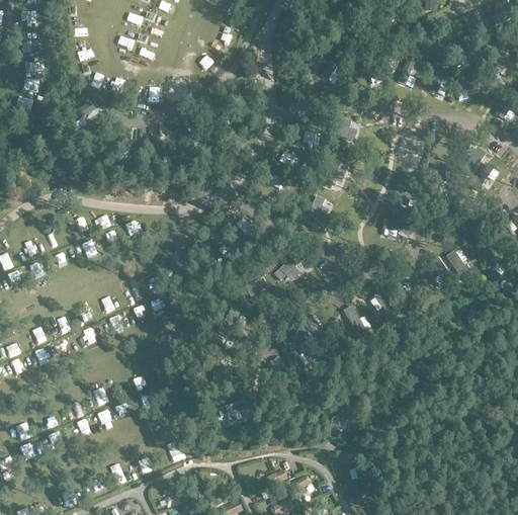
[(510,8),(491,16),(495,23),(513,15),(510,8)]
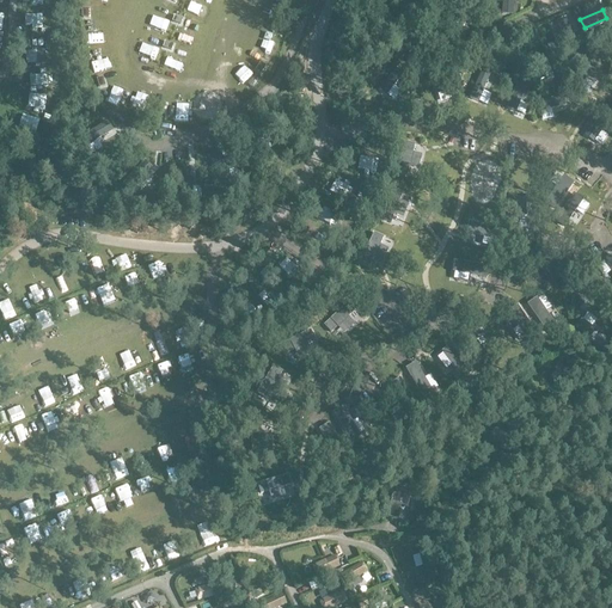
[(552,34),(557,43),(574,35),(564,14),(556,18),(561,30),(552,34)]
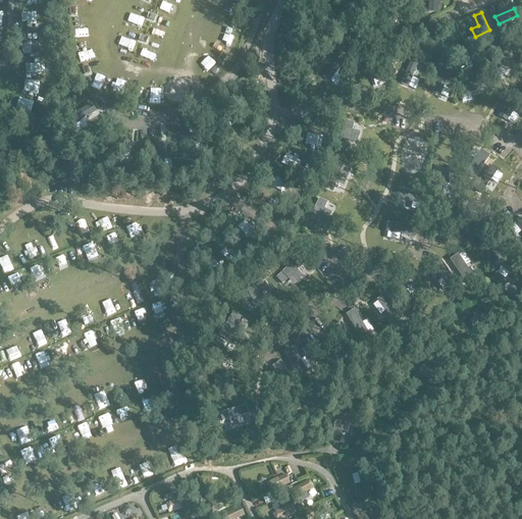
[(39,36),(39,26),(23,27),(24,36),(39,36)]
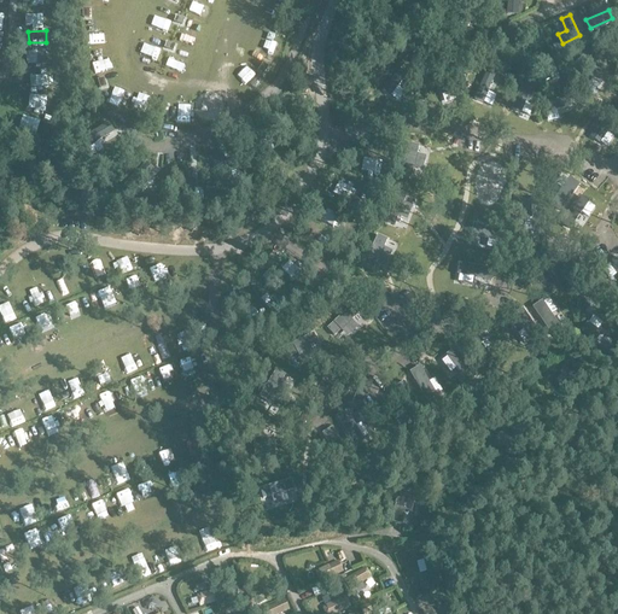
[(592,76),(599,82),(599,83),(607,74),(583,52),(575,60),(592,76)]
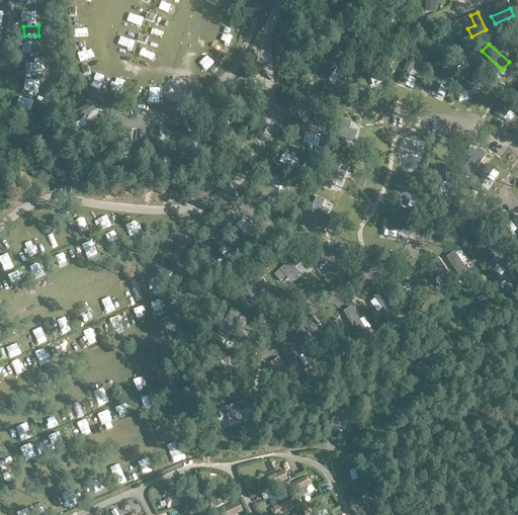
[(29,57),(38,57),(37,47),(29,47),(29,57)]
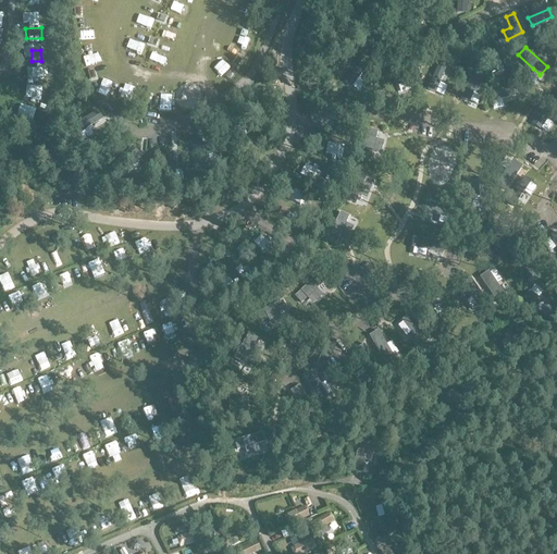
[(497,70),(504,68),(498,53),(492,56),(497,70)]
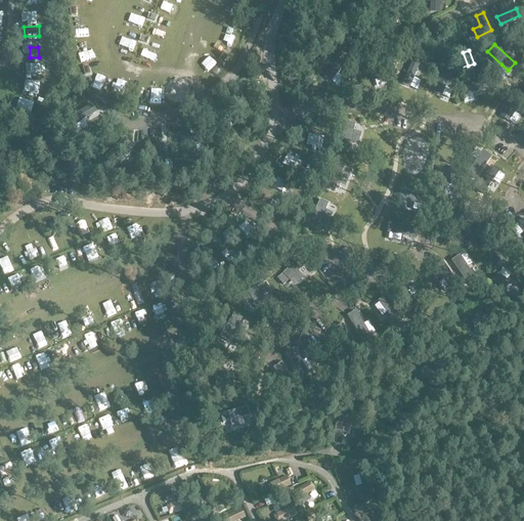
[(47,81),(44,68),(31,70),(33,83),(47,81)]
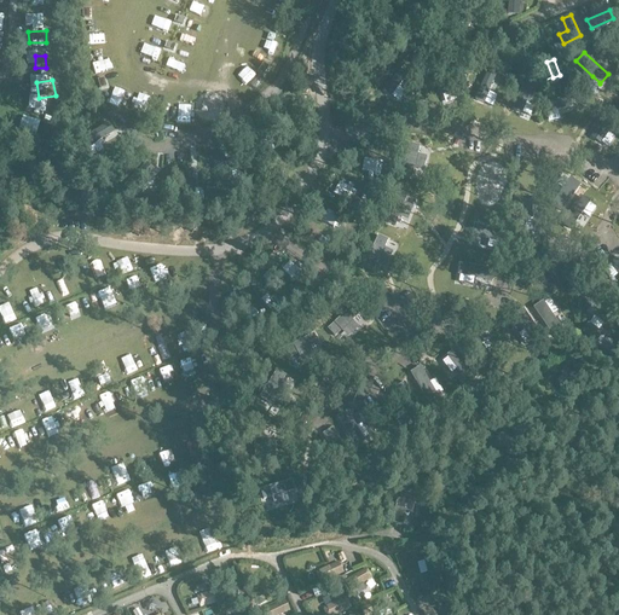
[(114,127),(108,117),(81,137),(87,145),(98,138),(114,127)]
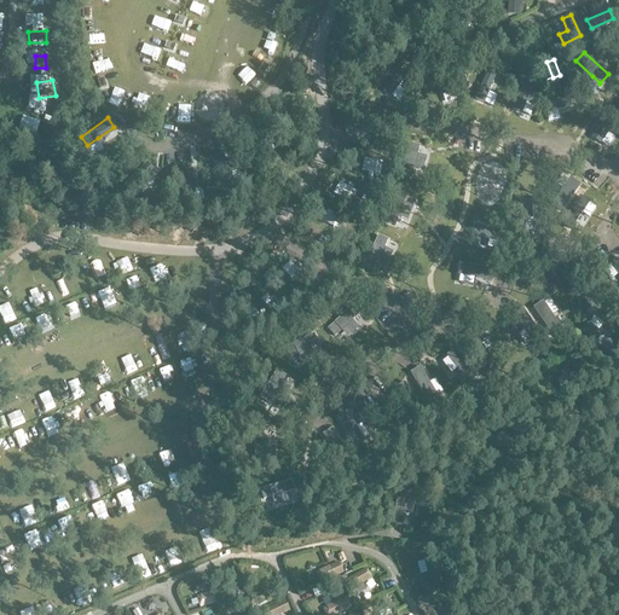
[(420,144),(409,141),(401,173),(412,175),(414,167),(415,167),(418,152),(417,152),(420,144)]
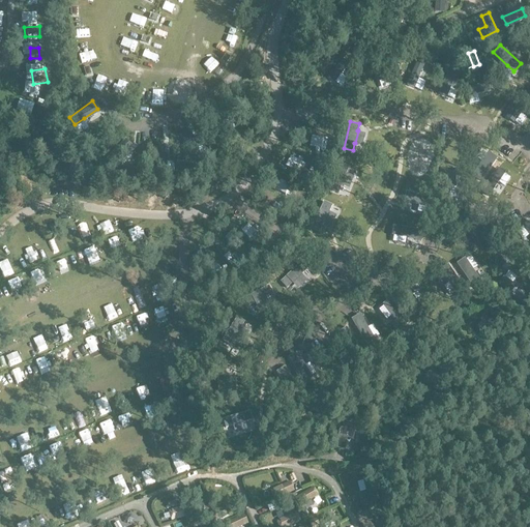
[(133,143),(126,137),(107,156),(113,163),(118,157),(126,149),(133,143)]
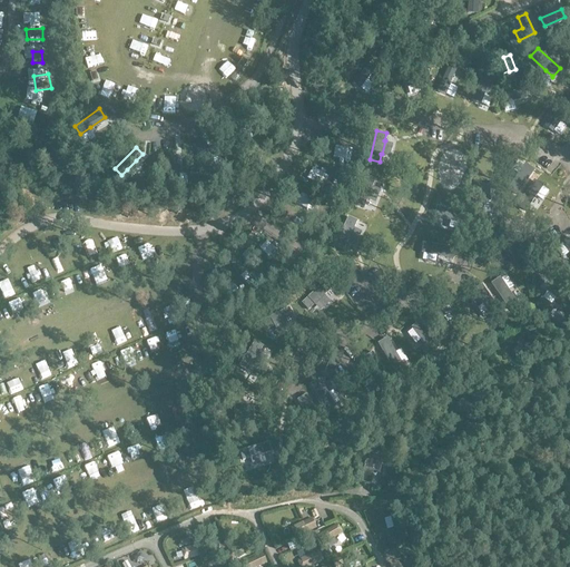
[(179,183),(179,172),(177,153),(168,154),(169,184),(179,183)]
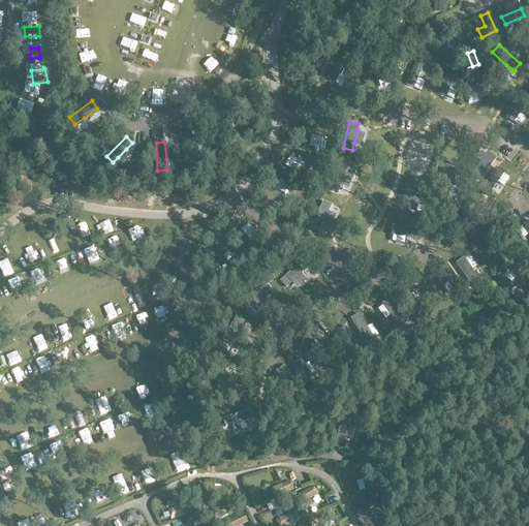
[(486,149),(486,150),(479,158),(470,173),(478,179),(495,155),(486,149)]
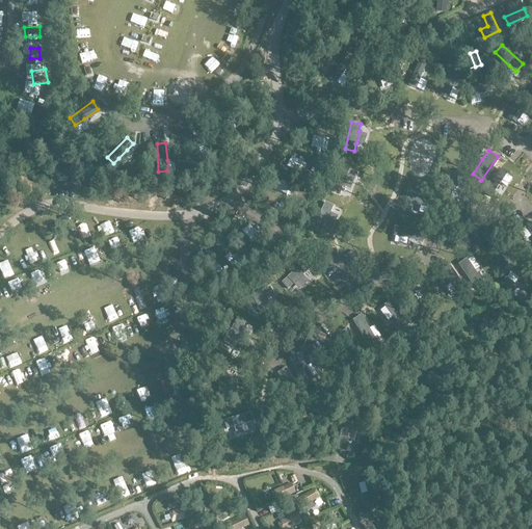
[(293,173),(309,176),(311,165),(295,162),(293,173)]
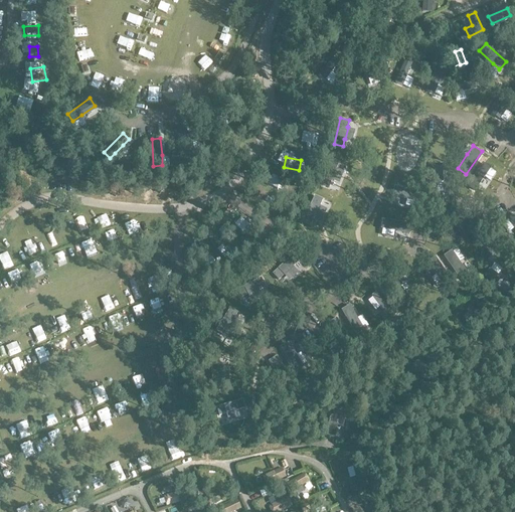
[(339,161),(330,157),(321,182),(329,186),(332,179),(333,179),(337,168),(336,167),(339,161)]
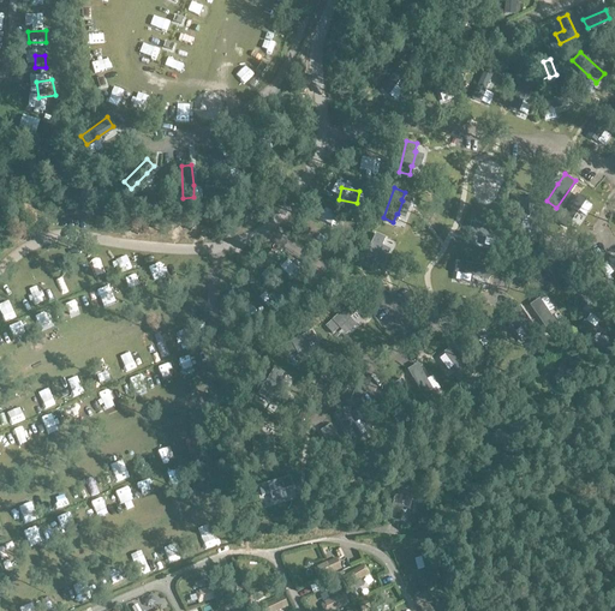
[(584,198),(585,197),(575,191),(556,219),(566,225),(577,209),(584,198)]
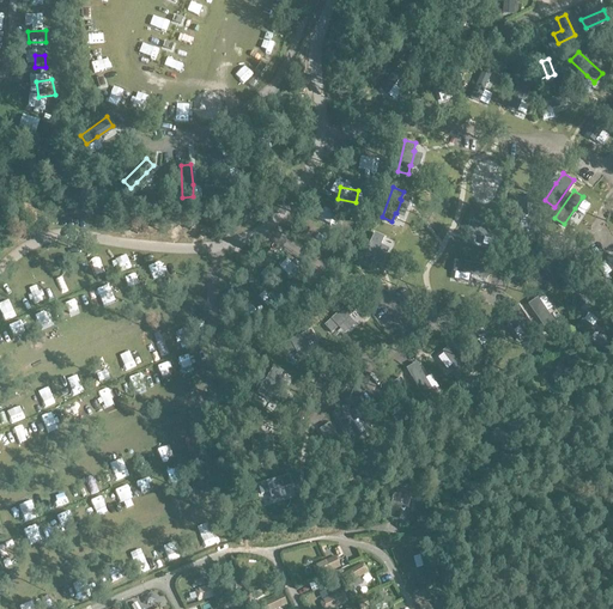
[(526,193),(527,213),(527,225),(527,226),(539,226),(538,193),(526,193)]
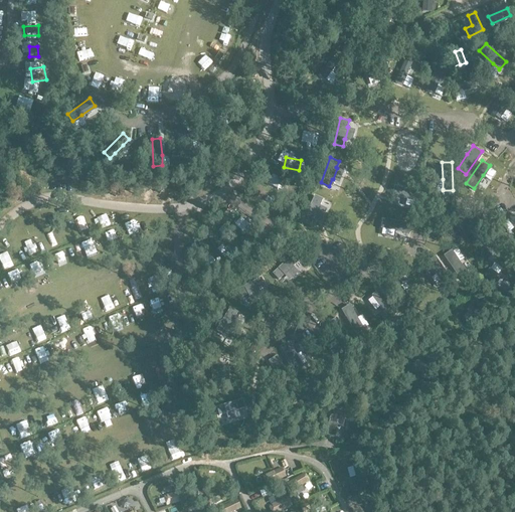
[(406,197),(418,200),(419,200),(421,191),(396,184),(394,183),(392,193),(393,193),(406,197)]
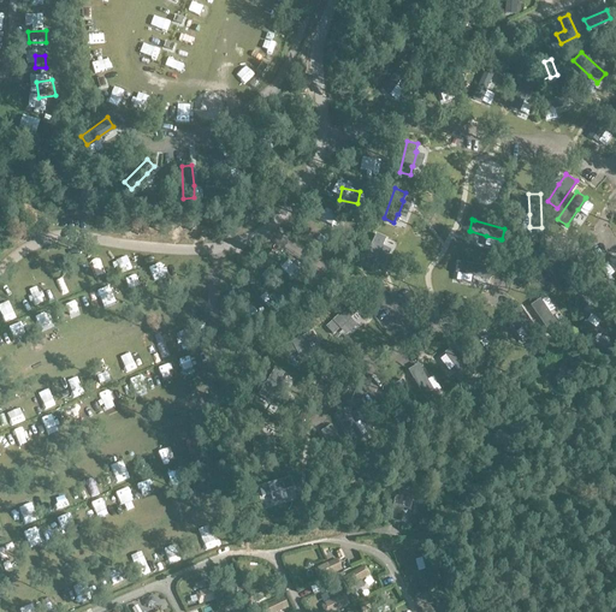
[(386,236),(375,231),(362,261),(372,266),(377,257),(383,244),(386,236)]
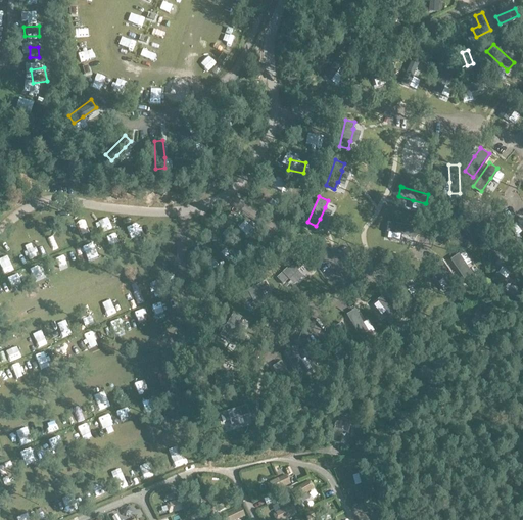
[(39,221),(45,231),(57,225),(51,214),(39,221)]
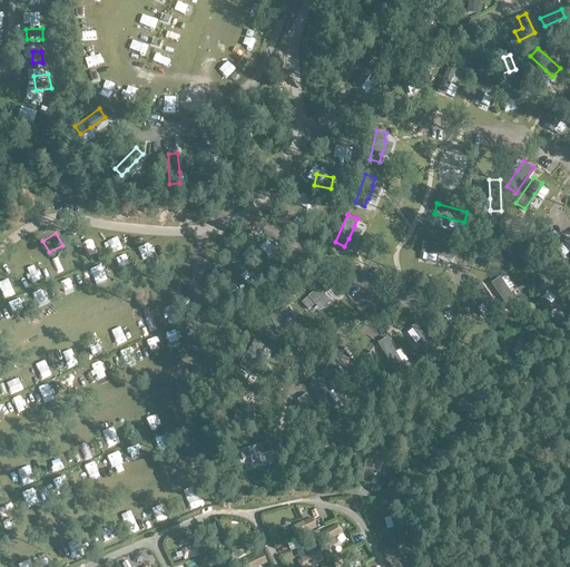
[(569,234),(569,233),(560,241),(561,241),(568,251),(569,252),(569,234)]
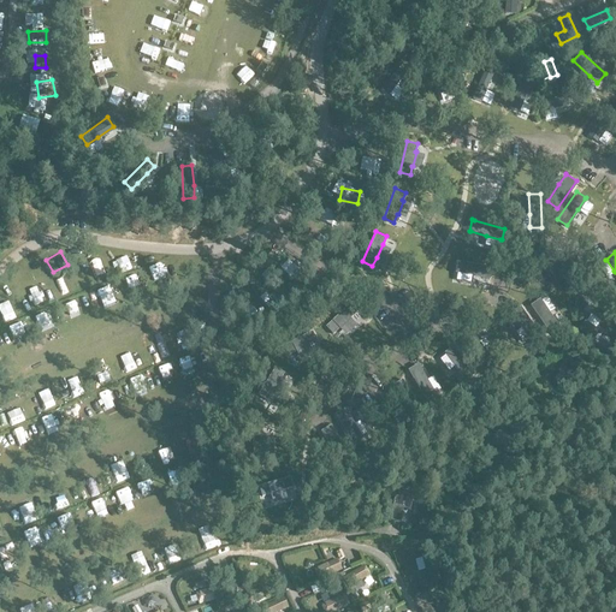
[(490,263),(487,263),(456,259),(455,271),(456,271),(471,273),(486,275),(489,275),(490,263)]
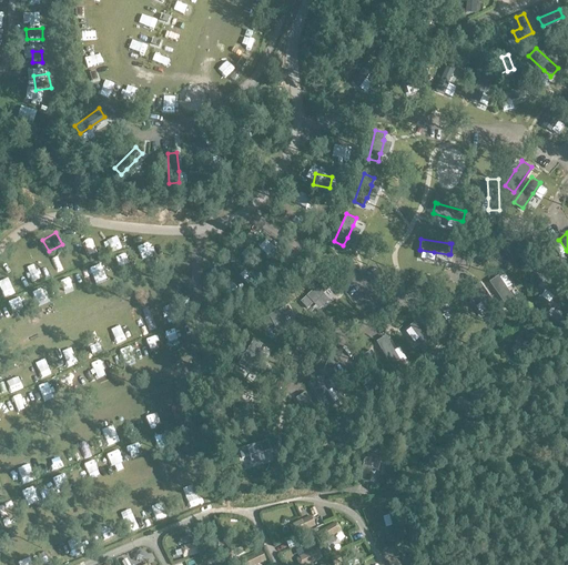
[(488,280),(505,304),(506,306),(515,300),(514,299),(506,286),(498,275),(497,274),(488,280)]
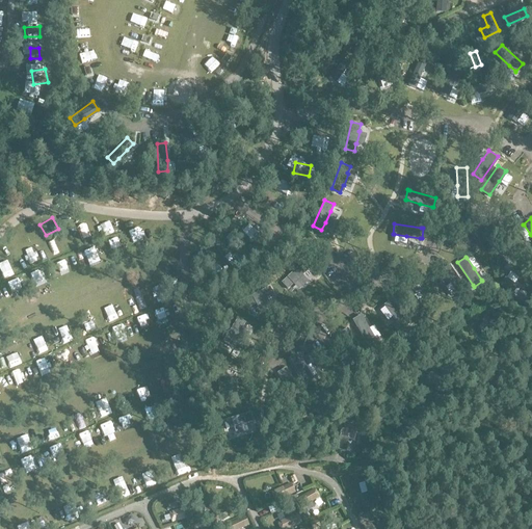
[(309,268),(302,261),(282,281),(288,287),(294,282),(294,283),(303,274),(303,273),(309,268)]
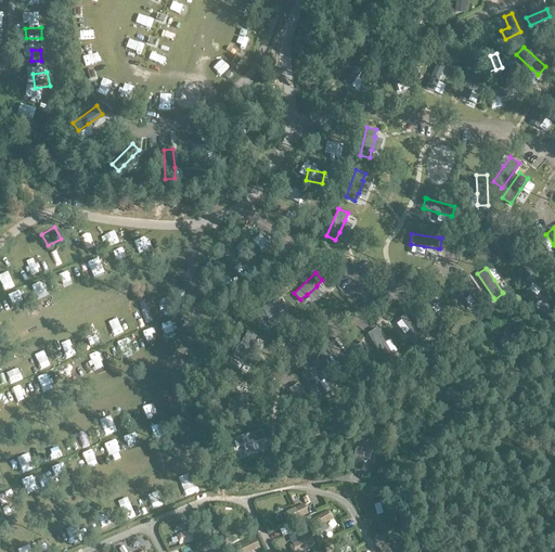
[(469,276),(468,274),(460,280),(461,282),(468,294),(476,305),(477,306),(486,299),(469,276)]
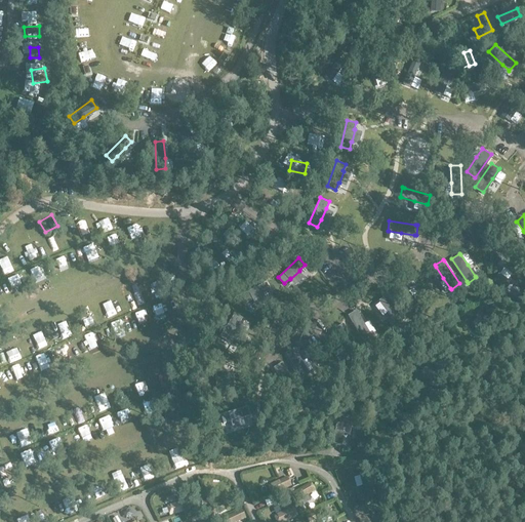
[(271,288),(267,280),(242,292),(246,300),(253,297),(253,298),(265,292),(271,288)]
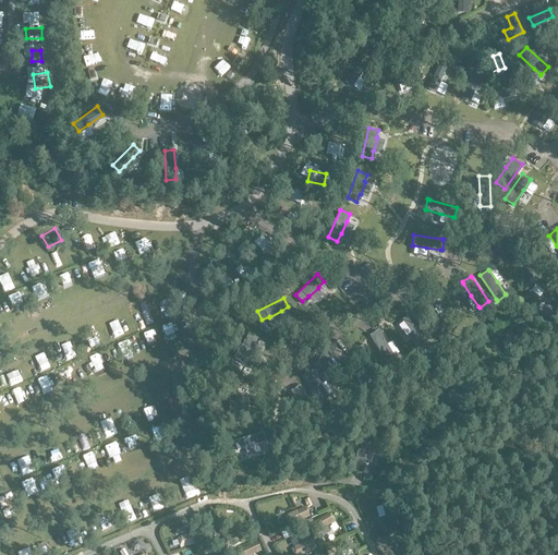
[(51,301),(55,316),(65,313),(62,299),(51,301)]
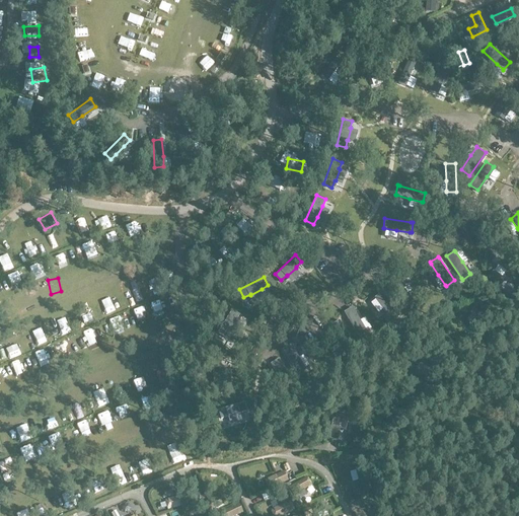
[(127,301),(133,294),(123,284),(117,290),(127,301)]
